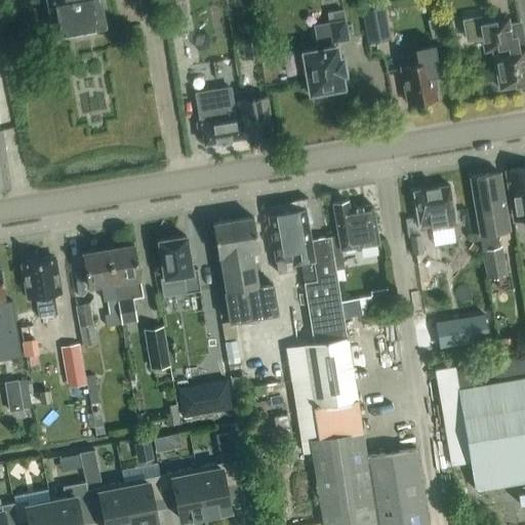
[(99,0),(46,0),(53,35),(105,27),(99,0)]
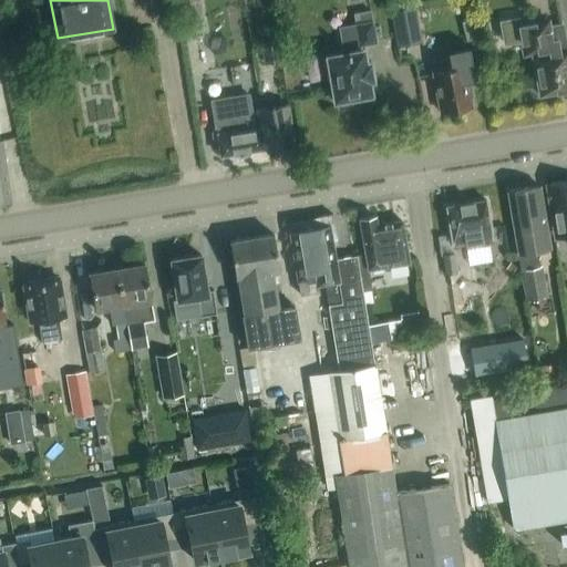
[(204,21),(199,0),(175,0),(179,26),(204,21)]
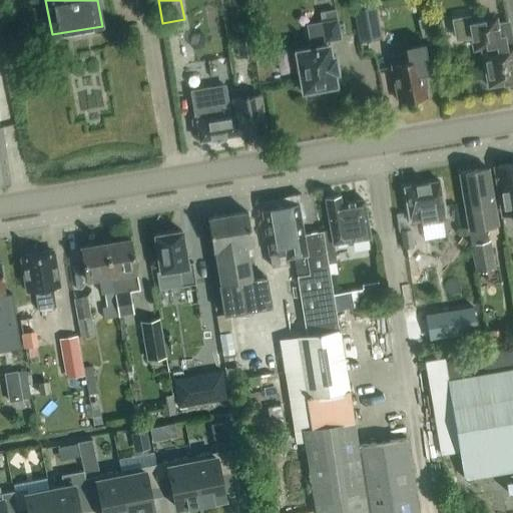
[(376,6),(353,10),(359,43),(382,39),(376,6)]
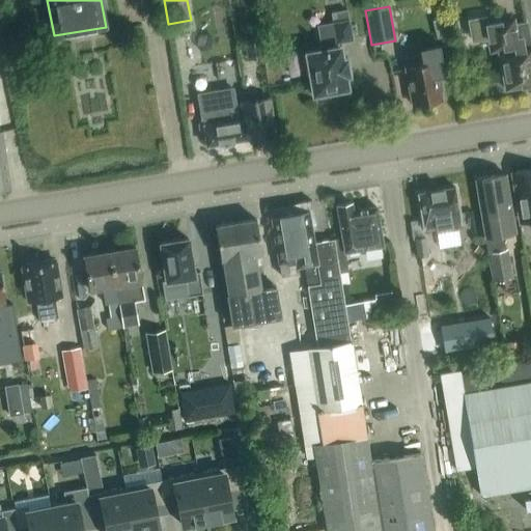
[(316,25),(322,50),(306,53),(313,93),(314,93),(314,96),(315,99),(318,100),(320,101),(325,101),(327,100),(329,98),(330,95),(331,93),(331,90),(346,87),(344,75),(347,74),(345,59),(341,60),(338,43),(353,39),(347,10),(332,14),(333,22),(316,25)]
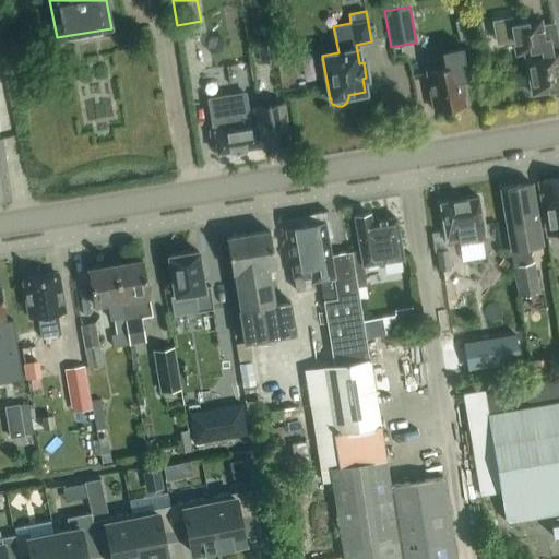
[(528,50),(530,55),(524,56),(532,94),(558,87),(558,48),(558,49),(554,24),(539,26),(538,20),(511,25),(516,52),(528,50)]
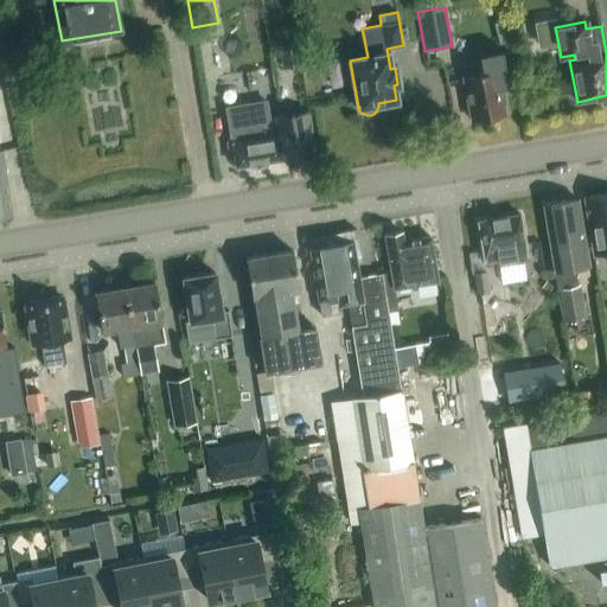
[(296,30),(279,33),(283,69),(302,65),(296,30)]
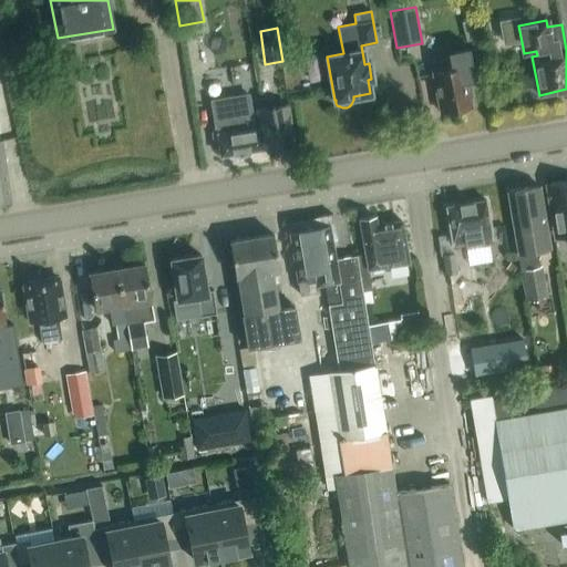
[(466,82),(475,81),(468,48),(447,52),(451,69),(432,72),(440,111),(471,105),(466,82)]
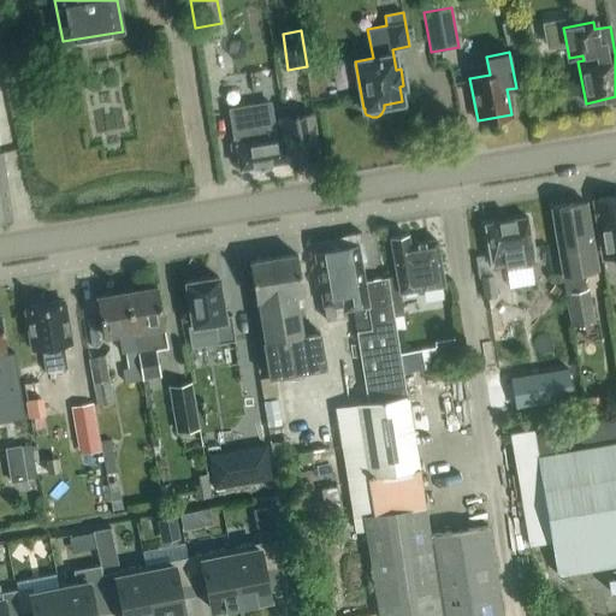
[(274,120),(271,99),(229,106),(235,138),(229,142),(230,149),(236,153),(238,169),(253,166),(253,167),(259,171),(266,170),(271,164),(294,160),(291,143),(289,144),(288,136),(282,137),(280,128),(276,128),(274,120)]
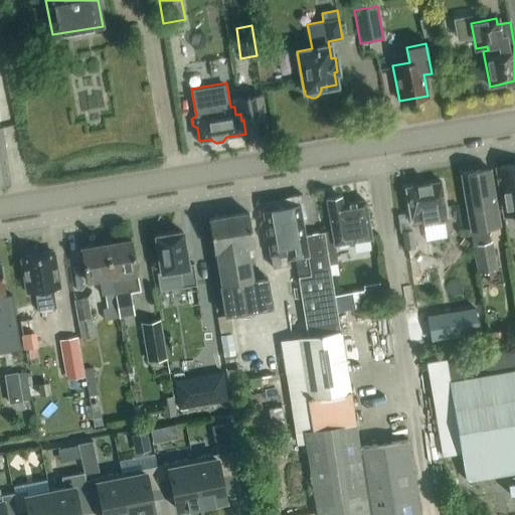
[(262,96),(229,101),(230,107),(234,107),(235,115),(240,114),(241,121),(243,120),(245,134),(250,133),(256,136),(262,135),(266,130),(267,130),(262,96)]
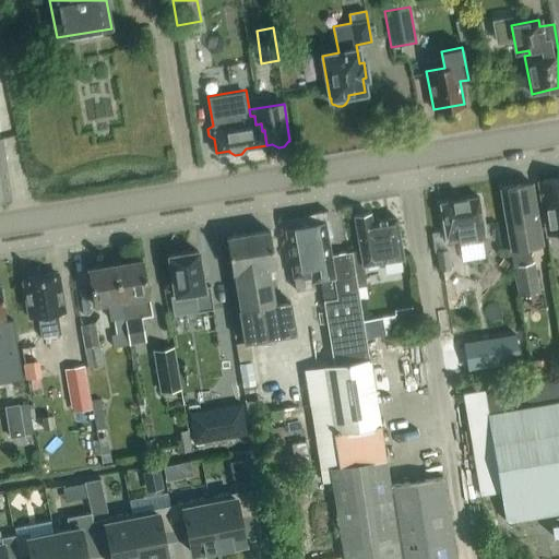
[(0,198),(10,197),(1,138),(0,138),(0,198)]
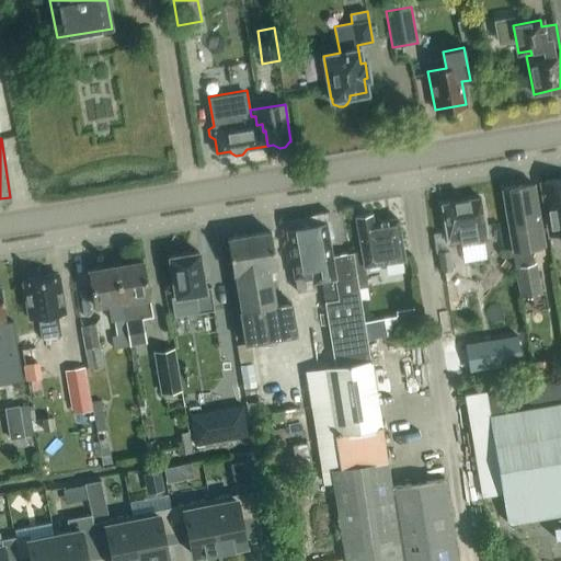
[(548,236),(560,232),(560,179),(539,183),(548,236)]
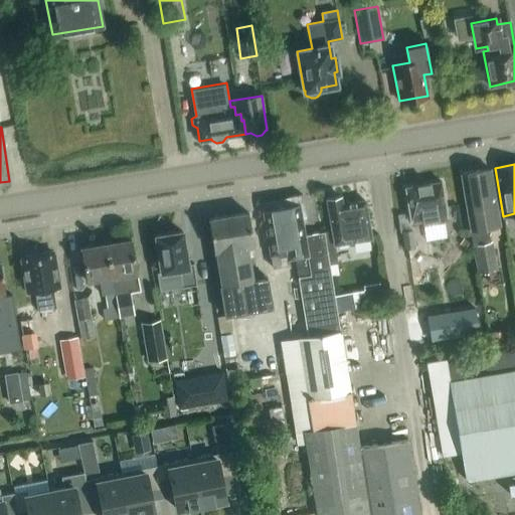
[(478,271),(496,268),(491,241),(486,242),(484,227),(499,224),(489,169),(461,173),(470,229),(471,229),(478,271)]
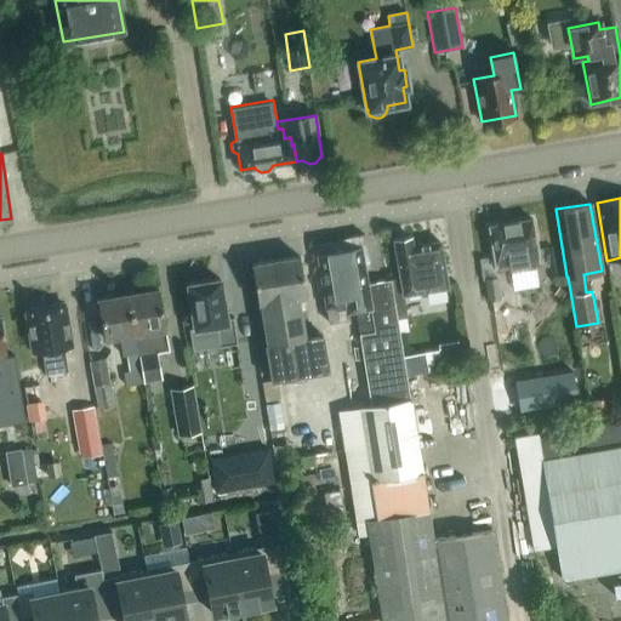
[(534,266),(539,265),(531,218),(488,226),(495,272),(510,269),(510,271),(535,267),(534,266)]
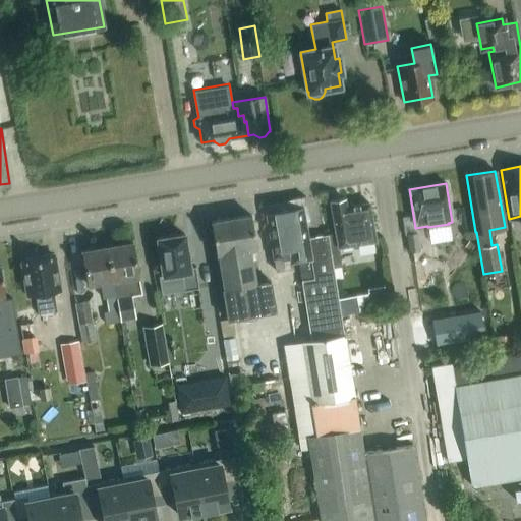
[(338,247),(374,241),(368,203),(346,207),(344,198),(330,201),(338,247)]
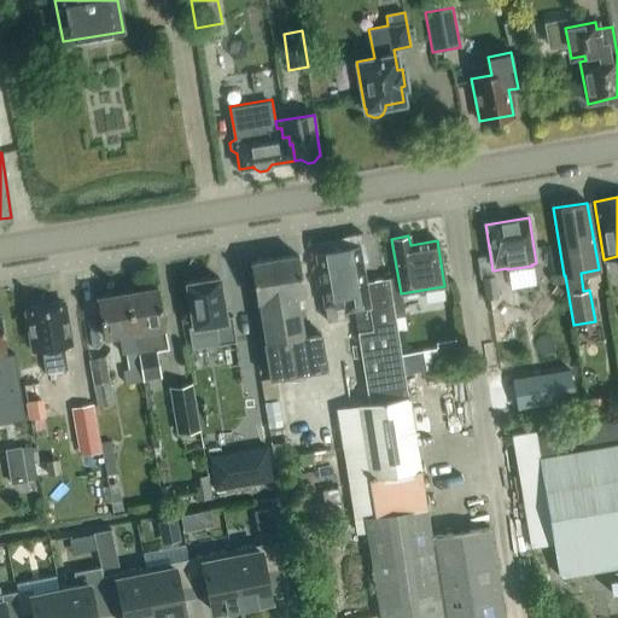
[(369,308),(365,281),(357,243),(314,251),(327,321),(348,318),(347,312),(354,310),(369,308)]
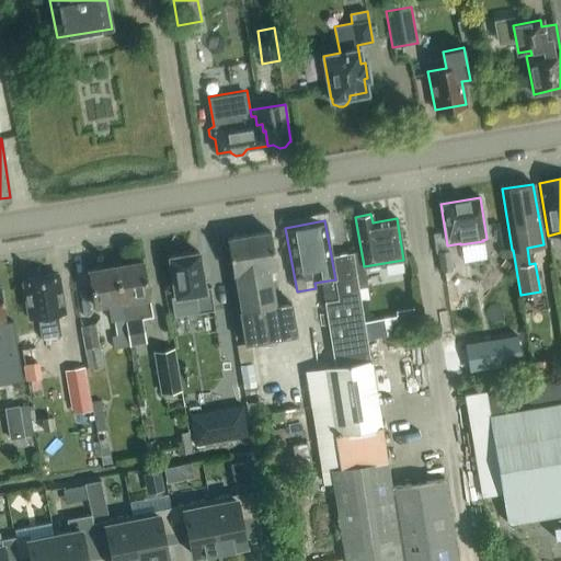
[(277,279),(275,266),(270,231),(227,238),(232,274),(233,274),(240,310),(238,310),(243,343),(296,334),(290,301),(275,305),(271,281),(277,279)]
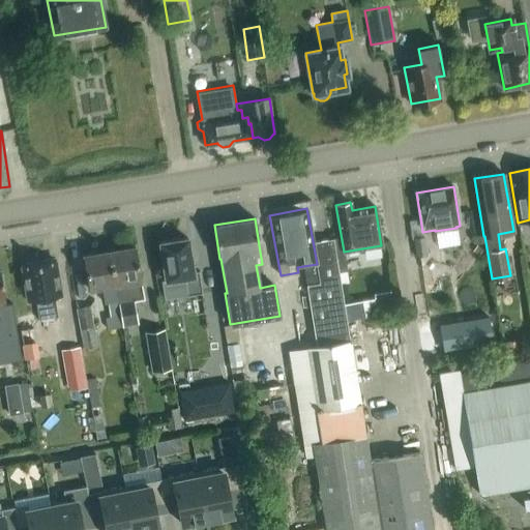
[(424,236),(413,238),(416,257),(428,255),(424,236)]
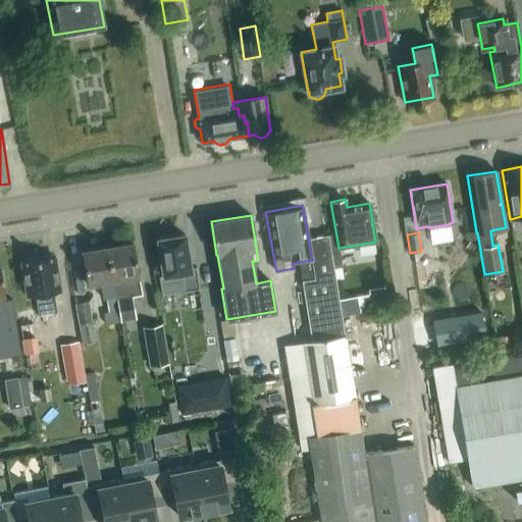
[(181,291),(198,288),(195,266),(190,267),(185,235),(157,239),(163,276),(179,273),(181,291)]
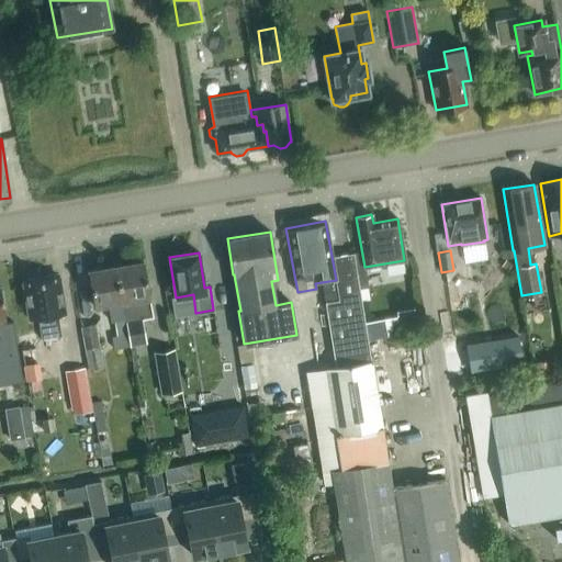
[(325,368),(330,404),(335,434),(382,426),(371,360),(370,361),(352,253),(332,256),(336,280),(322,282),(335,367),(325,368)]
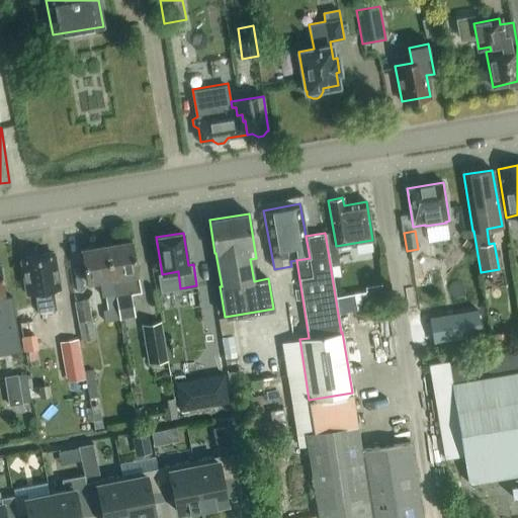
[(132,241),(106,245),(118,319),(135,316),(131,292),(141,290),(132,241)]
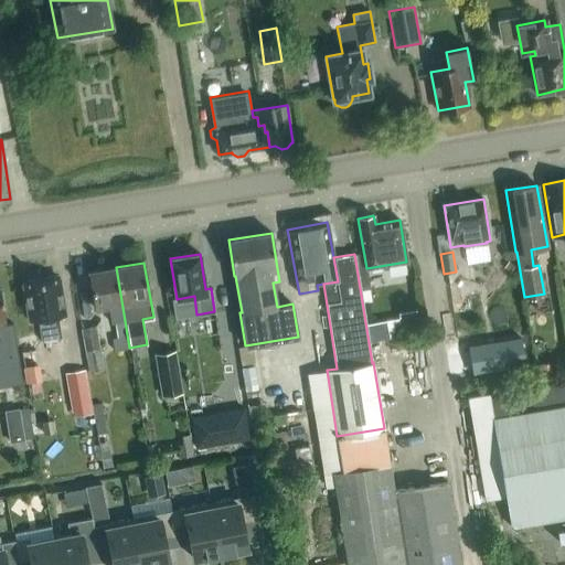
[(115,350),(129,348),(116,267),(88,272),(94,308),(108,306),(112,323),(115,323),(116,332),(112,333),(115,350)]
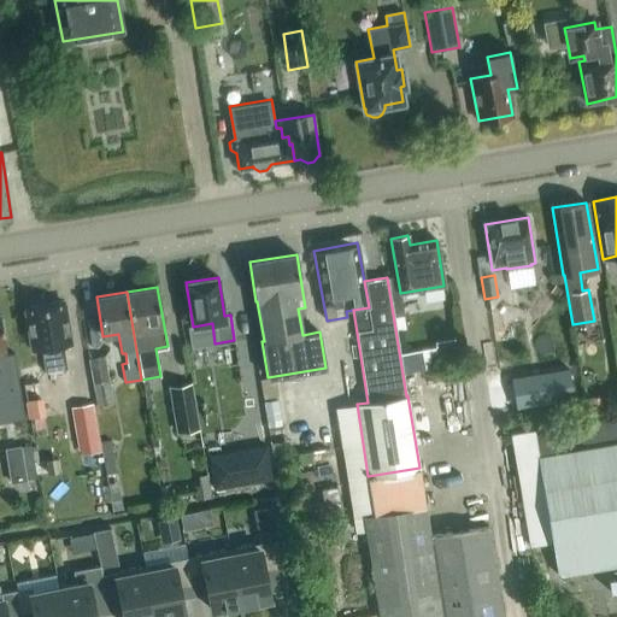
[(68,345),(71,345),(64,303),(24,309),(31,351),(35,351),(35,350),(41,348),(45,372),(66,369),(63,345),(68,345)]
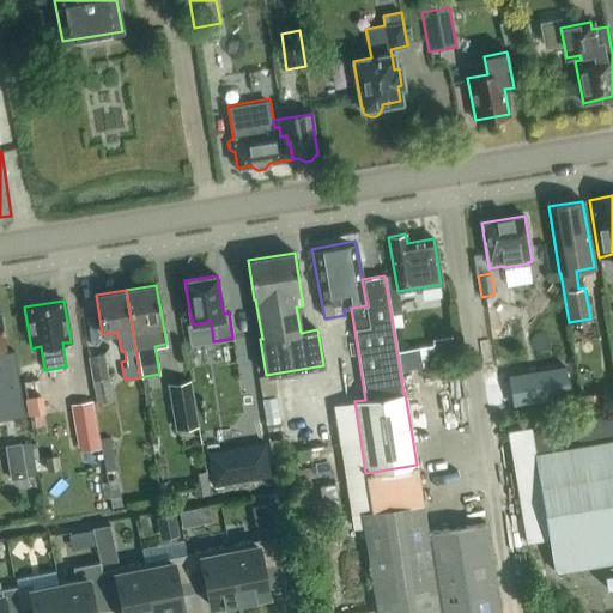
[(0,395),(2,410),(23,406),(14,351),(7,352),(0,311),(0,395)]
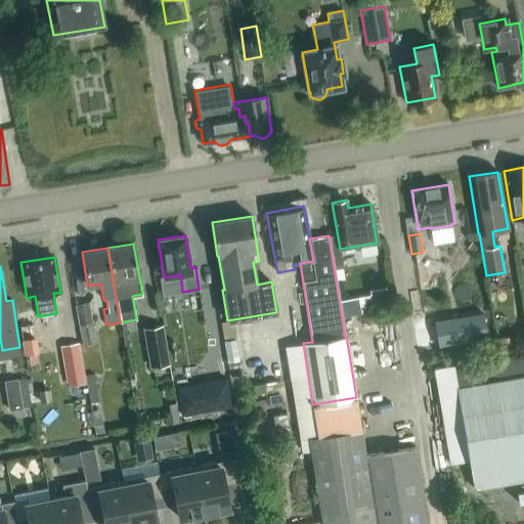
[(358,298),(340,301),(342,317),(361,314),(358,298)]
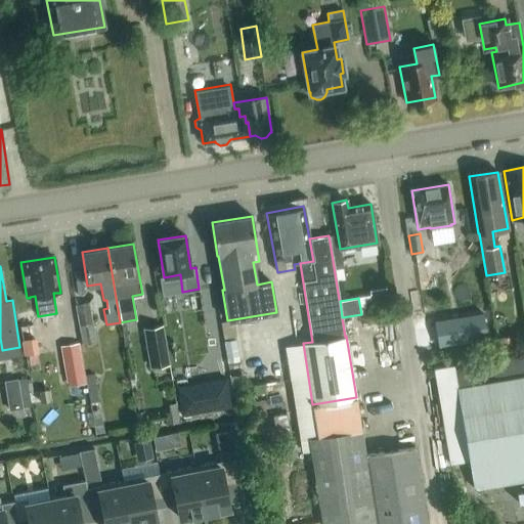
[(96,343),(89,303),(76,305),(83,345),(96,343)]
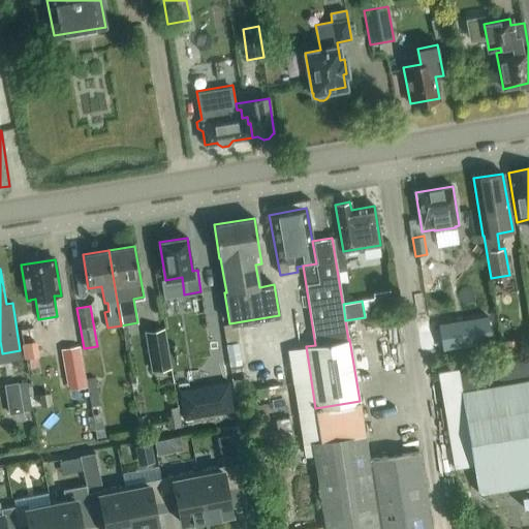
[(23,358),(39,356),(38,324),(22,325),(23,358)]
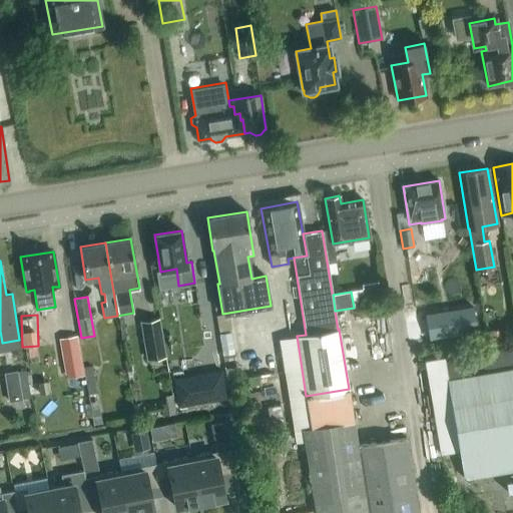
[(216,317),(219,332),(230,330),(227,315),(216,317)]
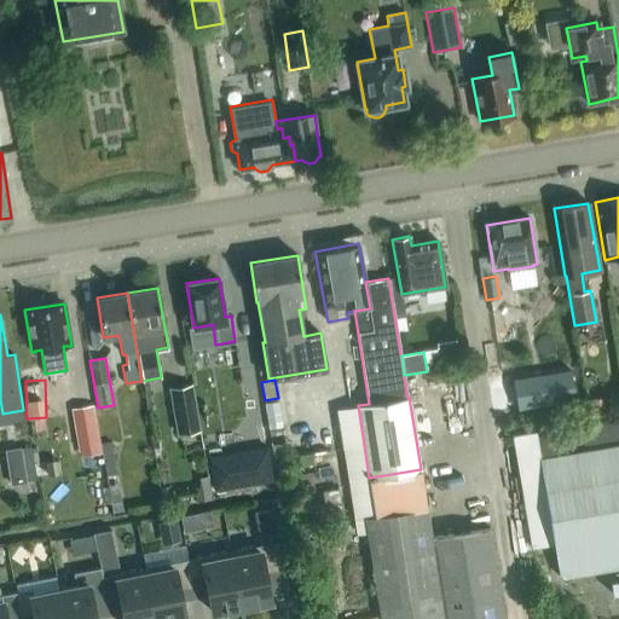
[(171,388),(177,434),(200,432),(192,386),(171,388)]
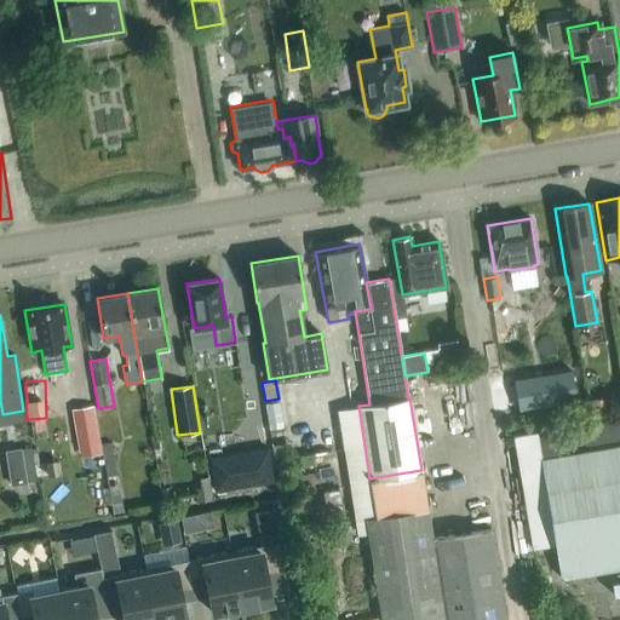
[(283,426),(279,402),(265,405),(269,429),(283,426)]
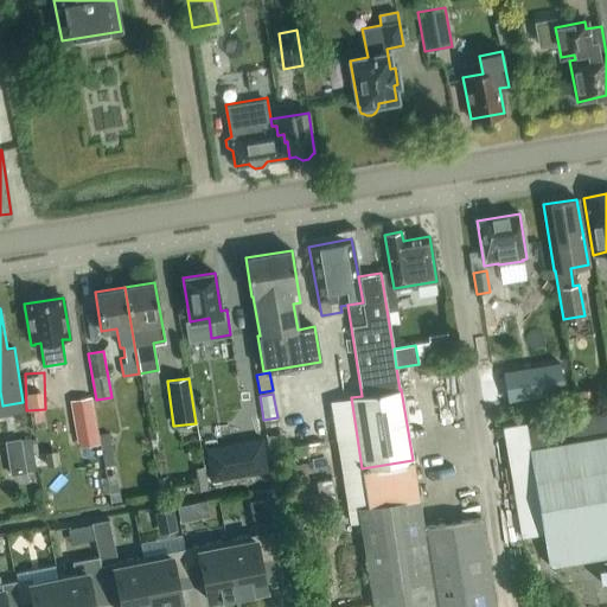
[(91,397),(70,401),(75,434),(97,430),(91,397)]
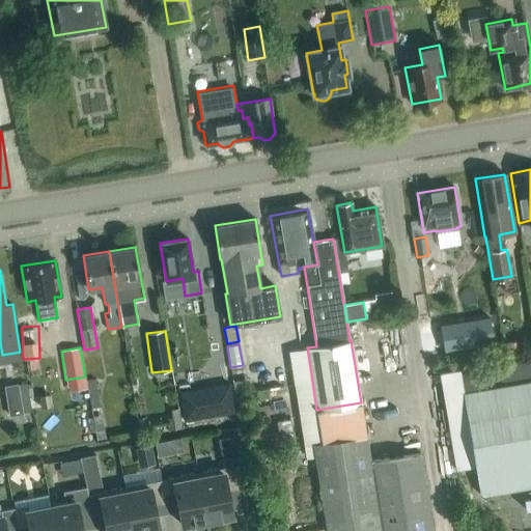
[(530,354),(477,362),(480,385),(462,387),(459,367),(439,370),(453,468),(473,465),(477,492),(530,483),(530,354)]
